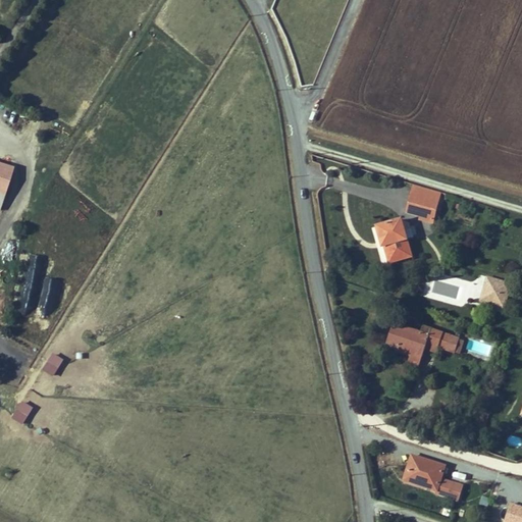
[(15,169),(0,164),(0,196),(5,198),(15,169)]
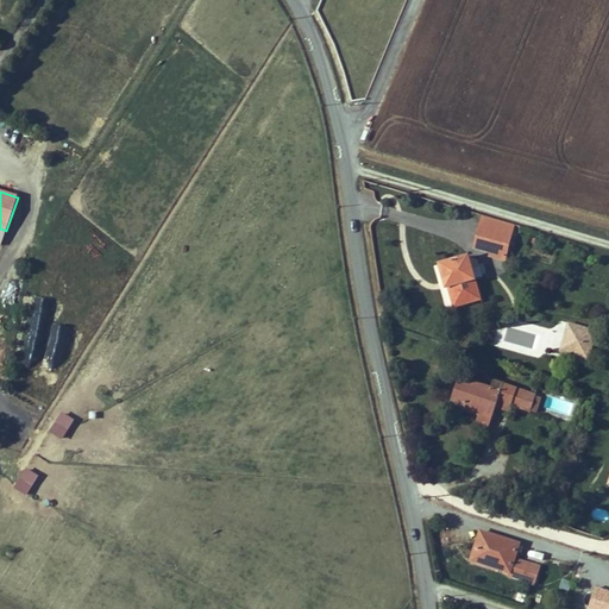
[(513,236),(515,226),(483,217),(479,227),(513,236)]
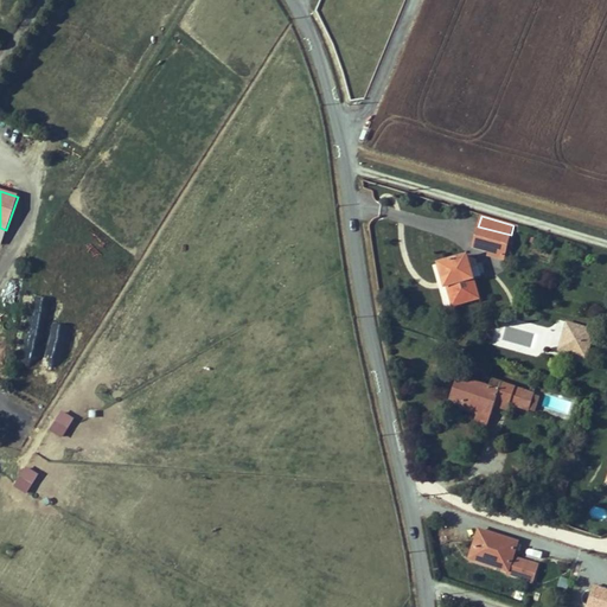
[(505,255),(511,235),(478,227),(473,247),(489,250),(505,255)]
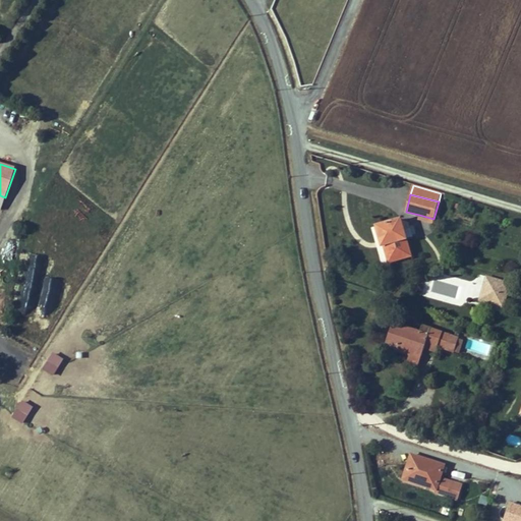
[(406,239),(400,220),(400,219),(375,226),(381,242),(383,241),(384,245),(389,263),(411,256),(406,239)]
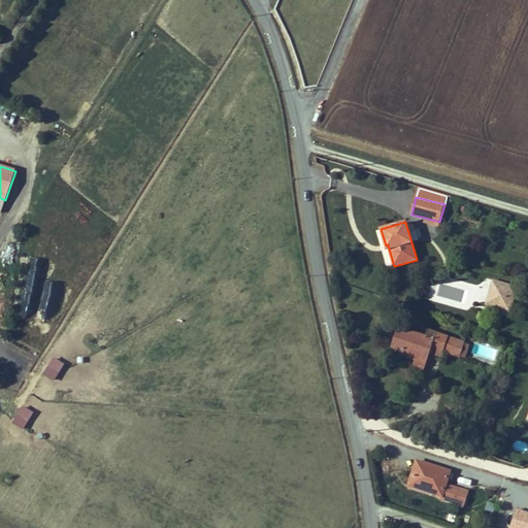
[(418,240),(414,226),(405,223),(411,242),(418,240)]
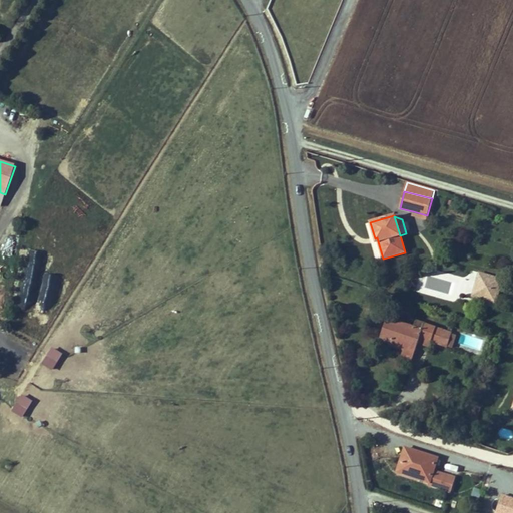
[(484,298),(490,278),(480,275),(474,295),(484,298)]
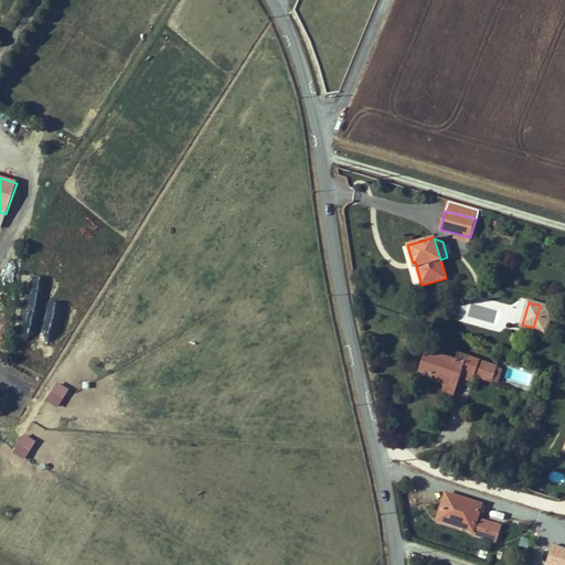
[(544,331),(551,309),(540,306),(533,328),(544,331)]
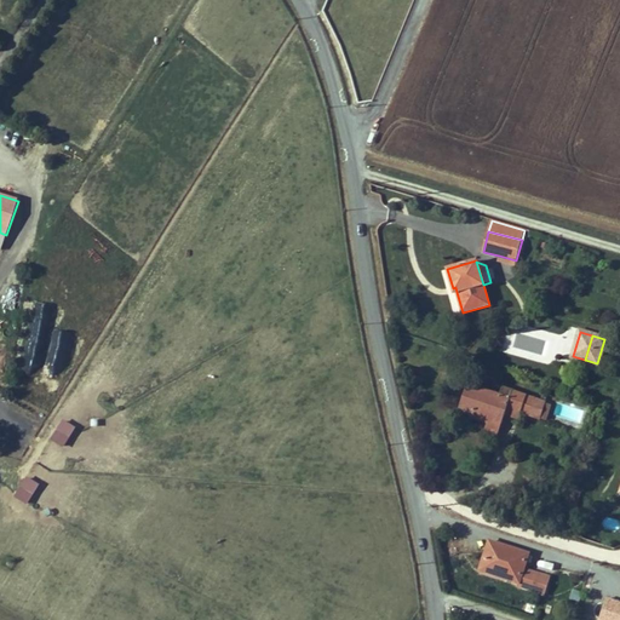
[(540,418),(545,403),(546,399),(543,397),(541,401),(512,391),(509,399),(500,396),(468,385),(460,407),(472,412),(470,417),(488,423),(489,423),(491,420),(500,424),(501,424),(505,414),(507,408),(520,412),(540,419),(540,418)]
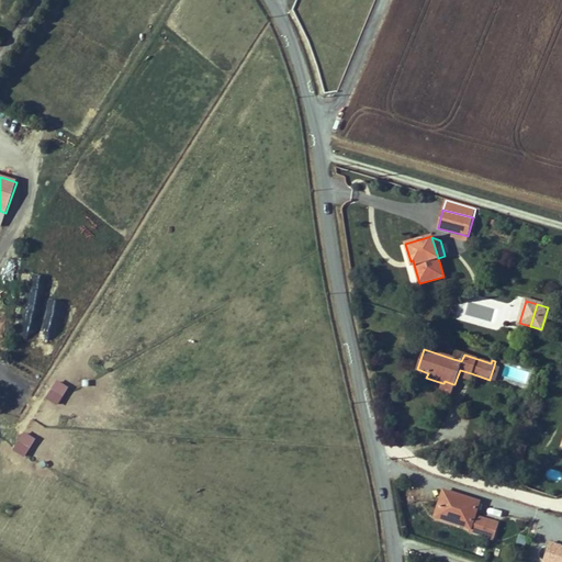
[(461,361),(464,355),(457,352),(453,359),(461,361)]
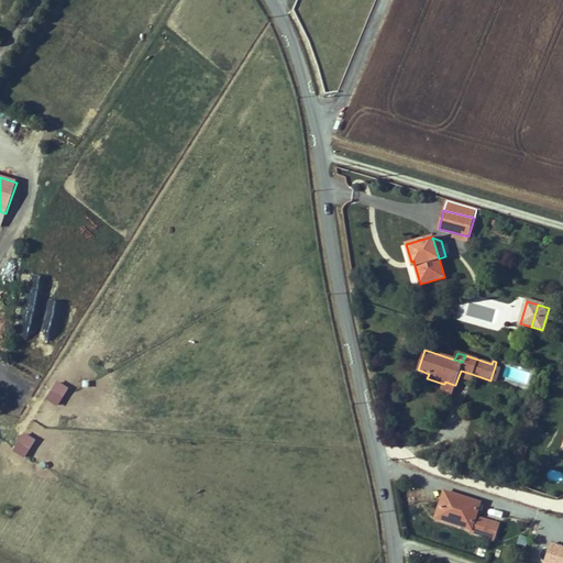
[(496,381),(500,368),(495,366),(490,379),(496,381)]
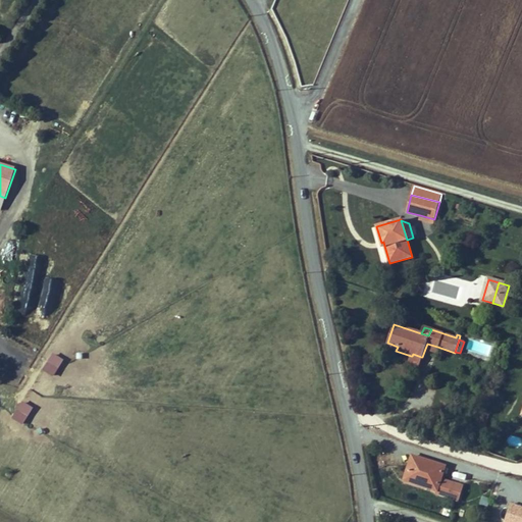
[(435,353),(437,347),(427,344),(425,349),(435,353)]
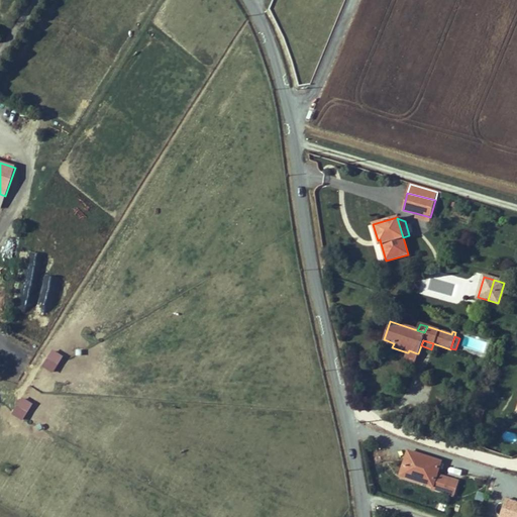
[(63,356),(53,350),(42,367),(54,373),(63,356)]
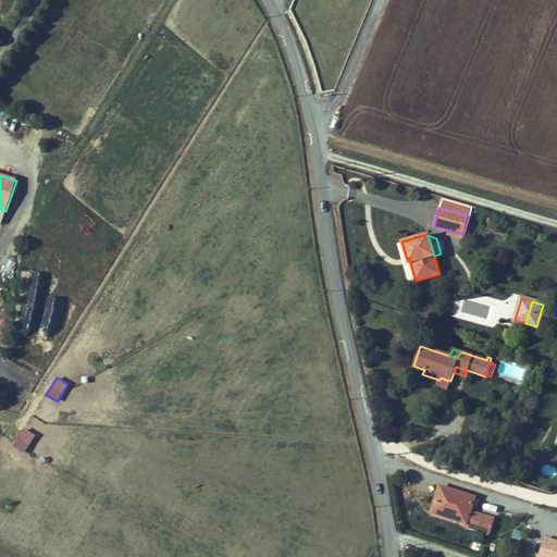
[(446,391),(449,381),(441,378),(440,380),(438,380),(436,386),(446,391)]
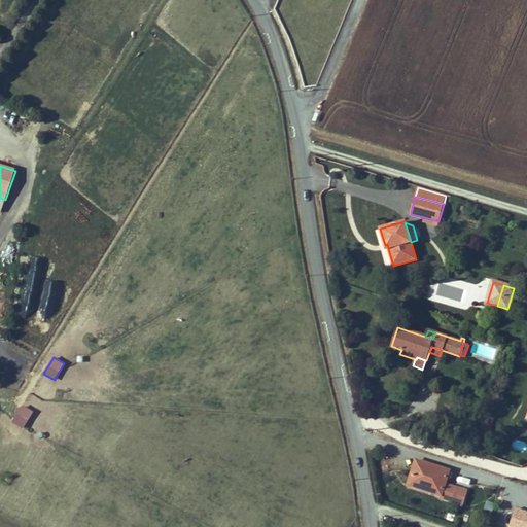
[(34,412),(23,406),(12,423),(24,429),(34,412)]
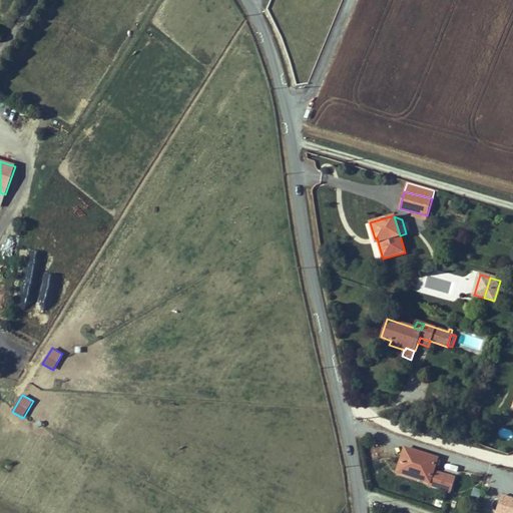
[(433,471),(437,458),(405,448),(397,472),(415,478),(416,475),(420,476),(419,479),(430,482),(429,485),(450,492),(455,478),(433,471)]
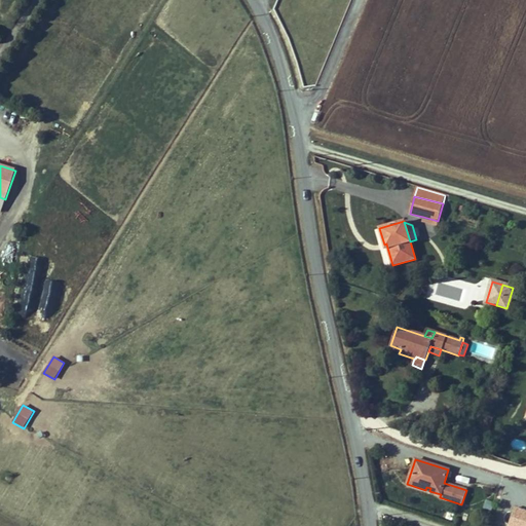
[(525,525),(525,512),(514,509),(508,525),(525,525)]
